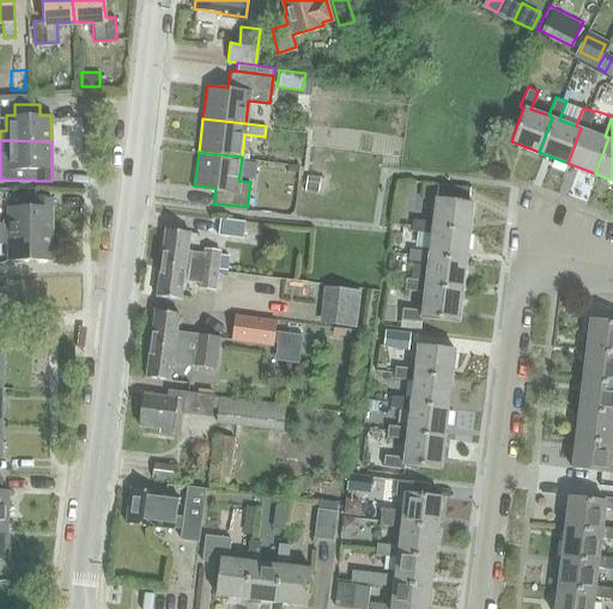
[(411,229),(431,231),(431,226),(468,231),(473,201),(435,196),(432,220),(413,218),(411,229)]
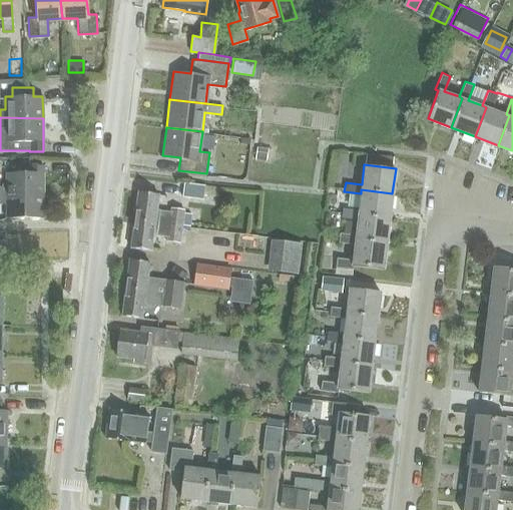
[(0,193),(43,194),(43,172),(43,165),(26,165),(26,172),(5,172),(5,185),(0,185),(0,193)]
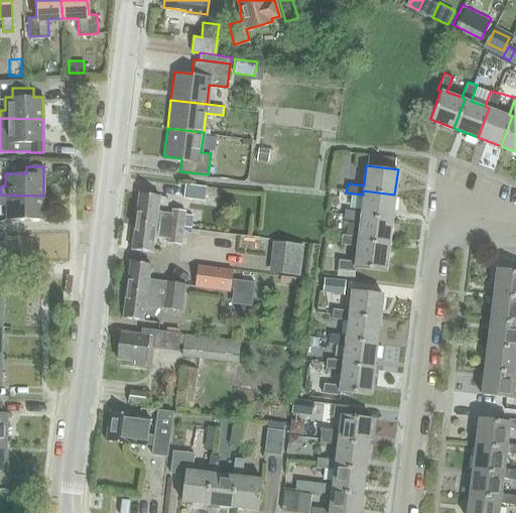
[(204,199),(206,185),(184,182),(182,197),(204,199)]
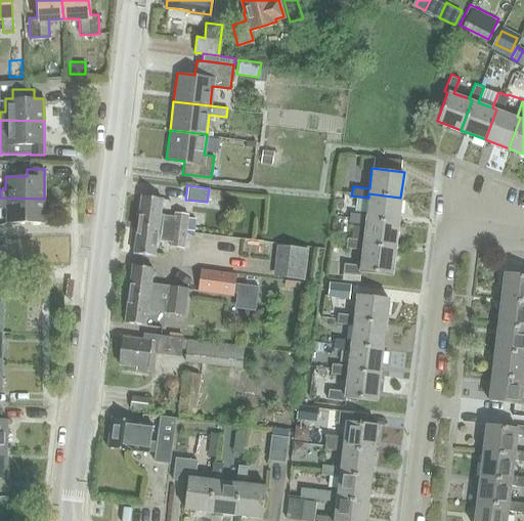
[(365,219),(397,223),(400,198),(368,193),(368,198),(366,214),(350,211),(348,221),(365,223),(365,219)]
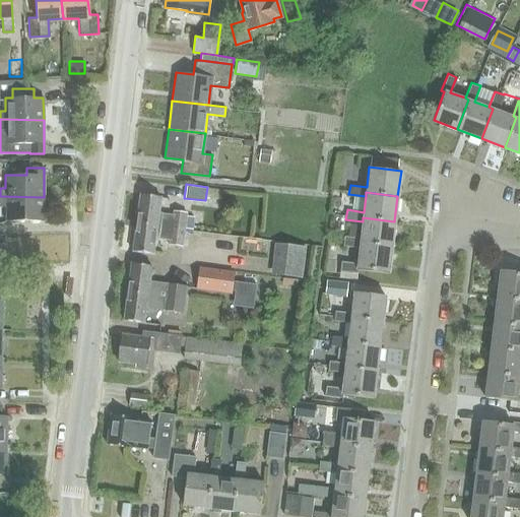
[(184,228),(186,211),(173,209),(173,213),(158,211),(160,196),(140,193),(136,221),(184,228)]
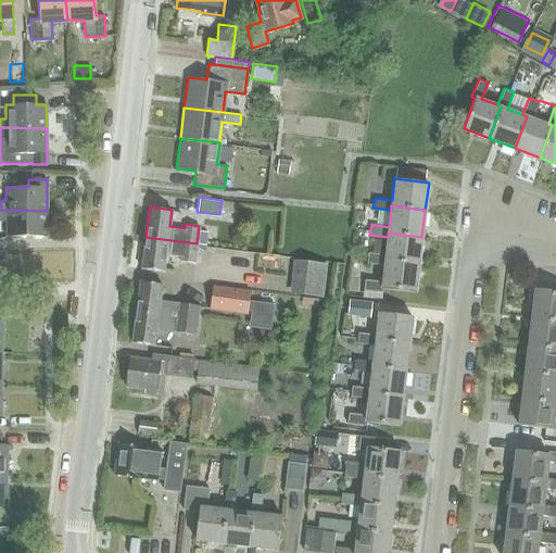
[(47,211),(0,210),(0,220),(7,221),(7,235),(47,235),(47,211)]
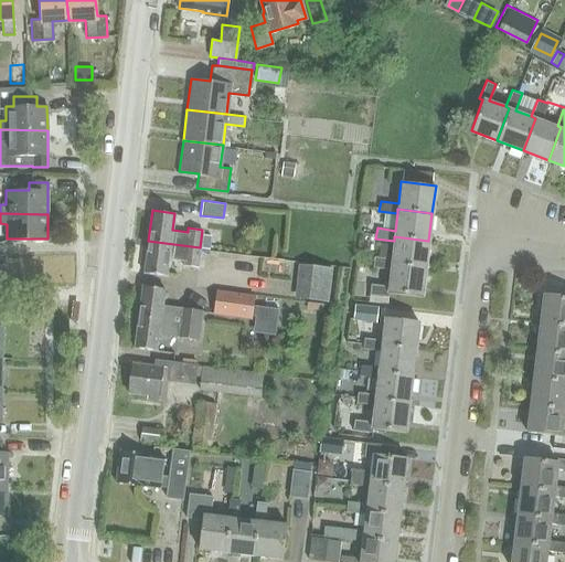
[(210,234),(202,233),(200,246),(209,247),(210,234)]
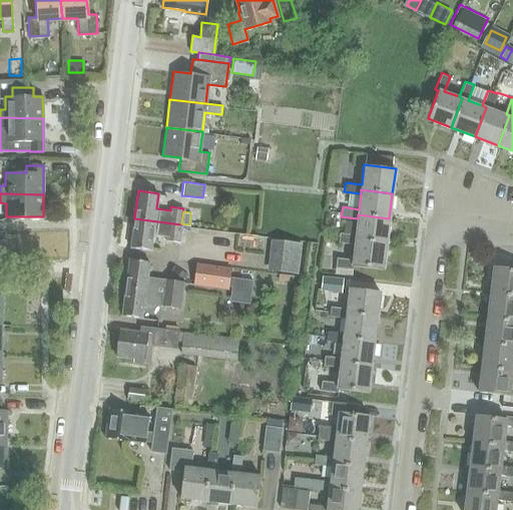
[(355,239),(386,243),(389,218),(358,214),(358,218),(356,233),(339,231),(338,240),(355,242),(355,239)]
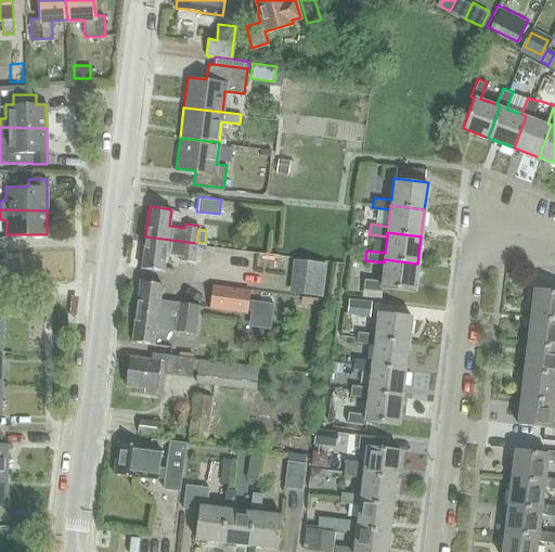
[(196,243),(145,236),(141,267),(163,270),(165,254),(180,256),(180,259),(194,261),(196,243)]
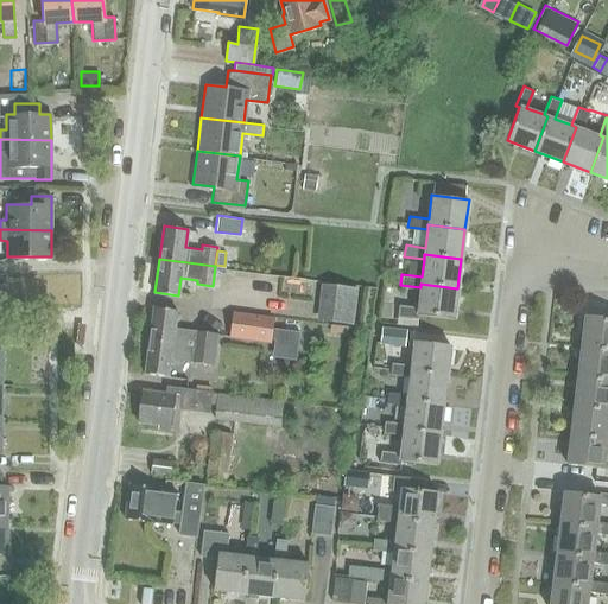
[(420,284),(420,287),(418,306),(398,304),(397,315),(418,317),(418,313),(454,318),(457,288),(420,284)]
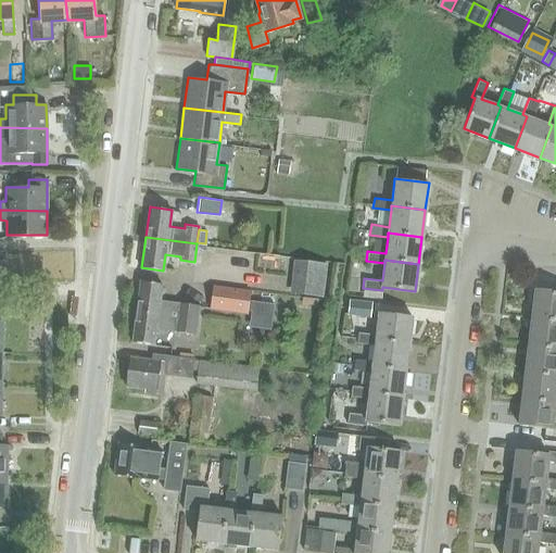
[(299,261),(295,294),(323,298),(326,263),(299,261)]
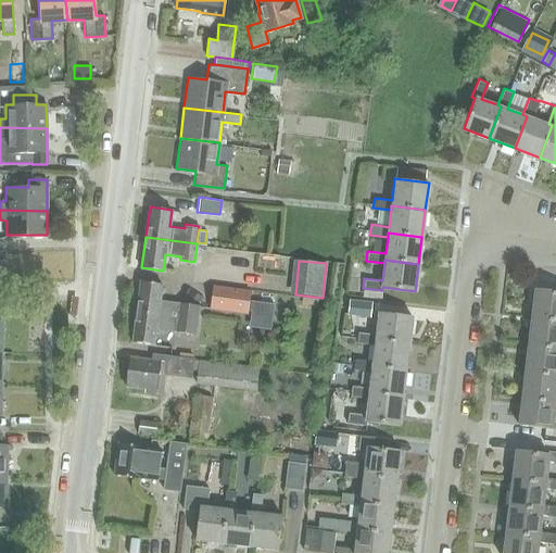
[(160,300),(162,284),(139,280),(131,341),(153,344),(155,327),(194,332),(198,304),(160,300)]
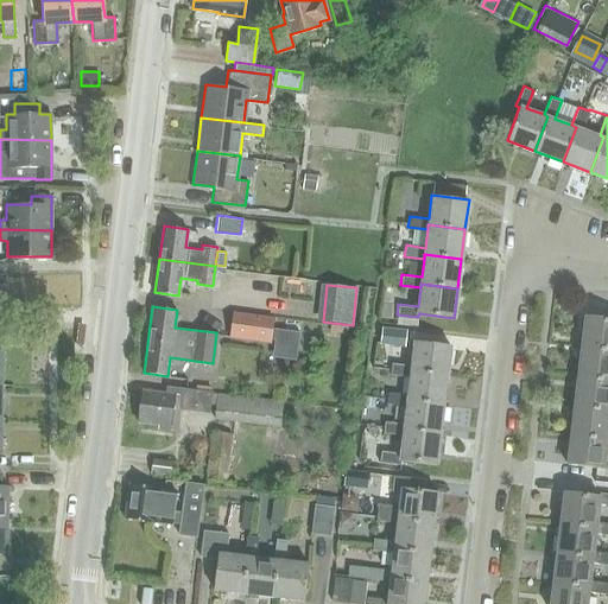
[(271,341),(271,338),(273,338),(271,355),(296,358),(299,330),(273,326),(274,318),(234,312),(230,335),(271,341)]
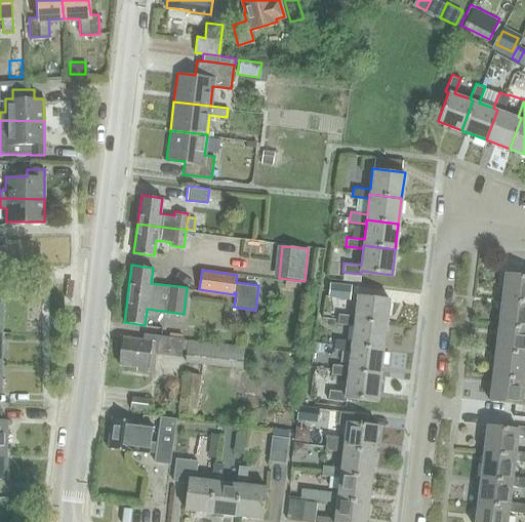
[(524,274),(505,272),(501,297),(524,300),(524,274)]
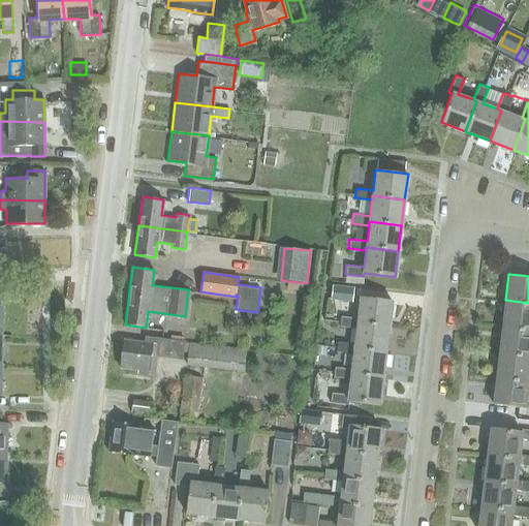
[(351,300),(352,286),(332,284),(330,298),(351,300)]
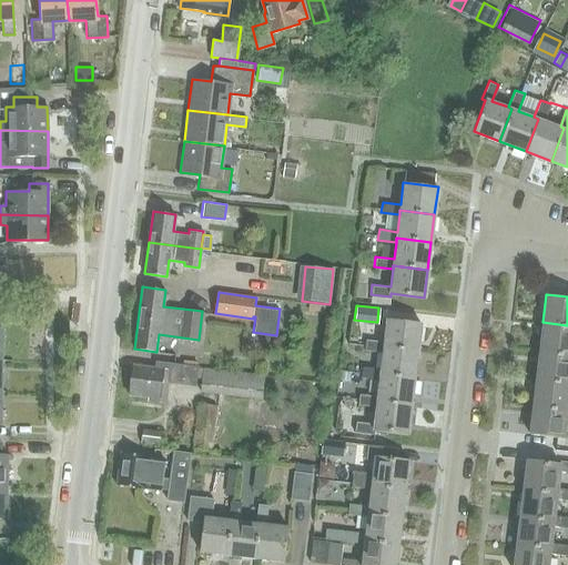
[(364,349),(383,351),(383,346),(417,351),(421,323),(386,319),(384,340),(365,338),(364,349)]
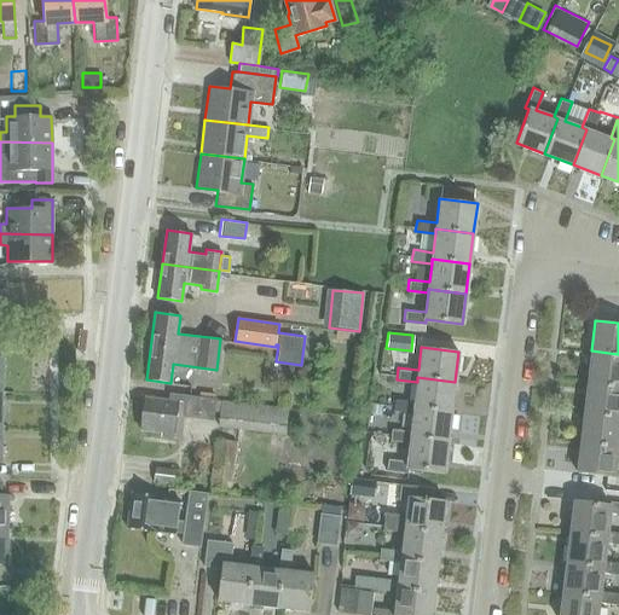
[(618,384),(618,354),(591,350),(588,381),(618,384)]
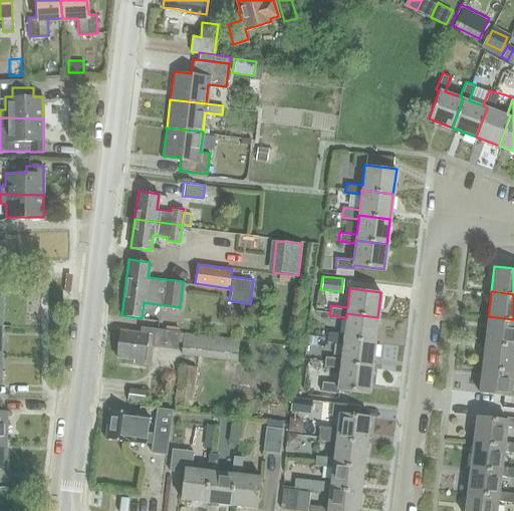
[(343,338),(374,342),(377,317),(346,313),(346,317),(344,332),(327,330),(326,339),(343,341),(343,338)]
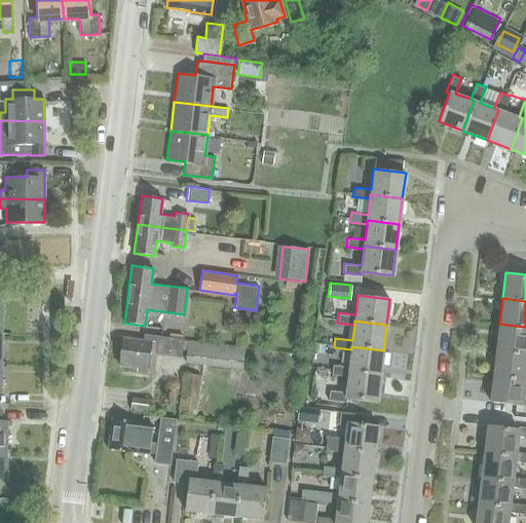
[(525,352),(525,327),(499,324),(496,349),(525,352)]
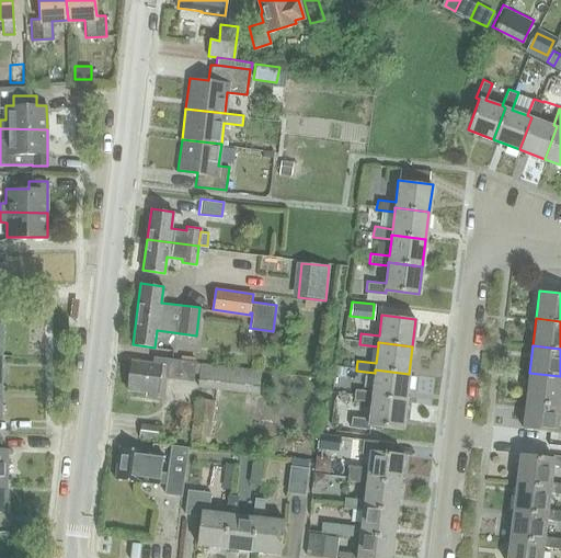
[(155,355),(153,362),(130,360),(127,389),(146,391),(145,395),(162,397),(165,376),(193,379),(195,361),(155,355)]
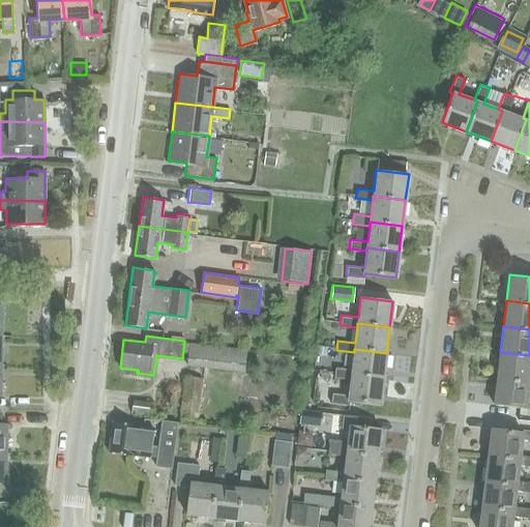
[(246,348),(189,342),(186,364),(243,371),(246,348)]
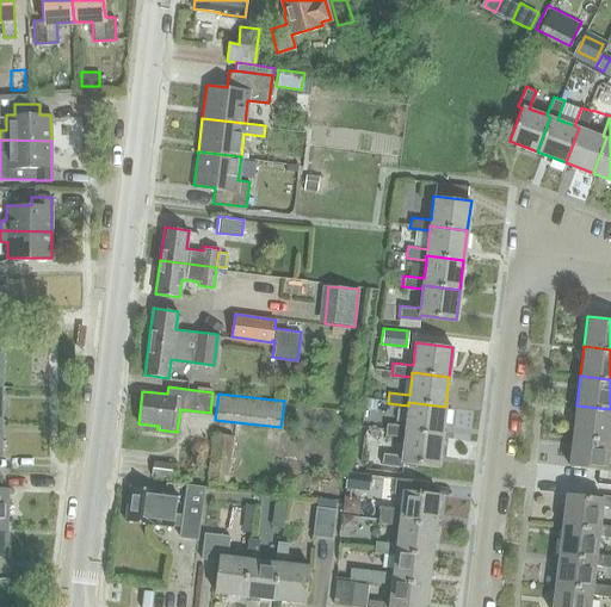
[(377,398),(366,397),(365,406),(376,408),(377,398)]
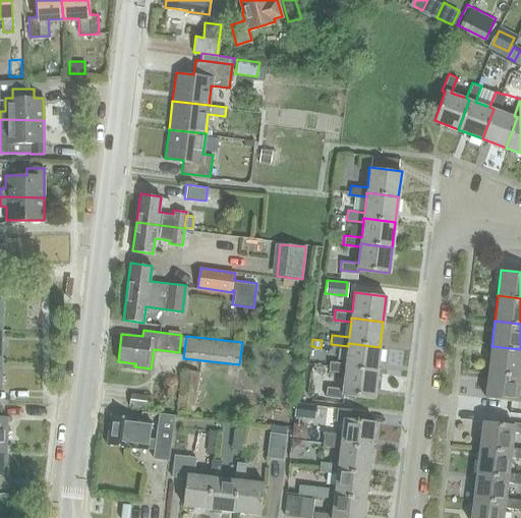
[(345,367),(377,371),(380,347),(348,343),(348,346),(346,362),(329,360),(328,369),(345,371),(345,367)]
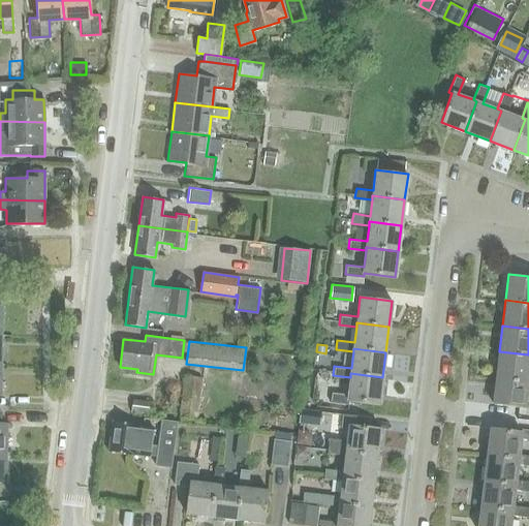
[(528,380),(528,376),(528,372),(528,354),(499,351),(496,376),(528,380)]
